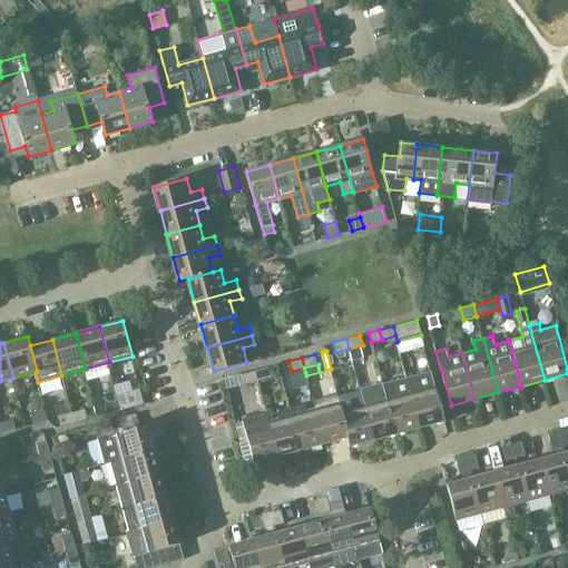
[(270,366),(255,370),(258,381),(272,376),(270,366)]
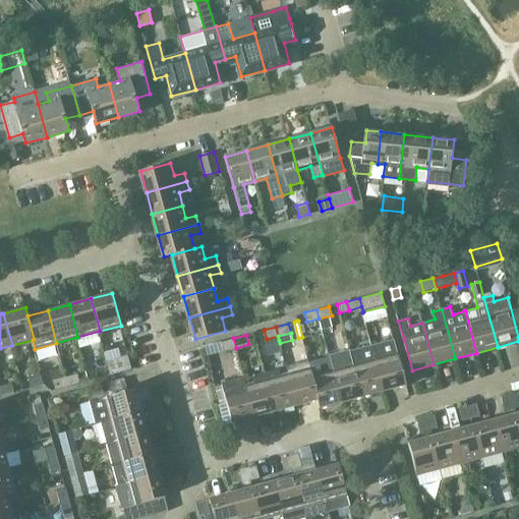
[(267,339),(265,340),(269,354),(282,351),(280,343),(279,340),(278,336),(267,339)]
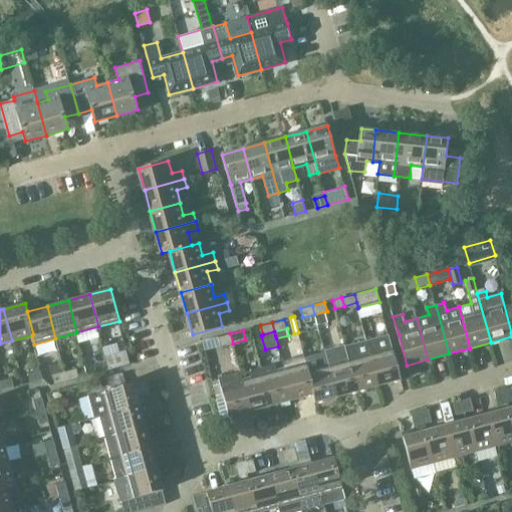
[(233,343),(230,333),(218,336),(221,346),(233,343)]
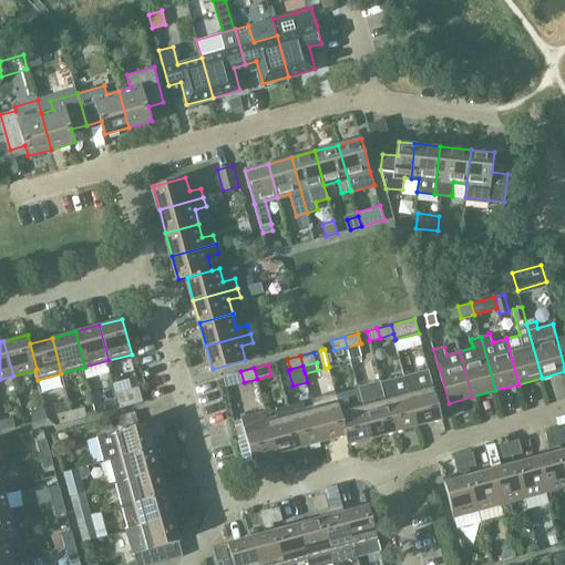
[(429,370),(406,376),(419,425),(443,419),(433,383),(429,370)]
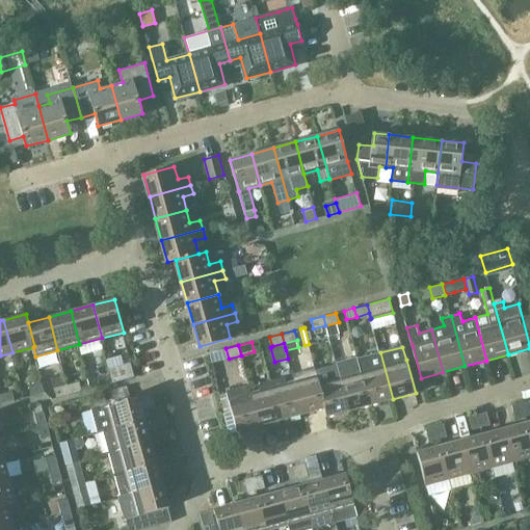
[(358,359),(362,372),(371,404),(393,399),(380,352),(358,359)]
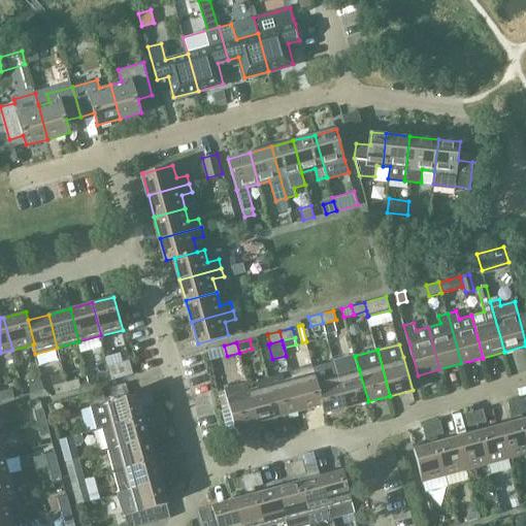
[(123,361),(108,365),(112,380),(133,373),(130,360),(123,361)]
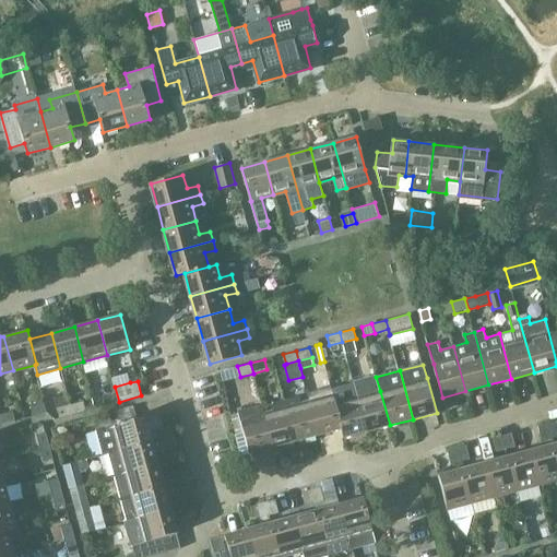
[(353,383),(332,389),(342,428),(341,428),(343,438),(366,431),(357,398),(353,383)]
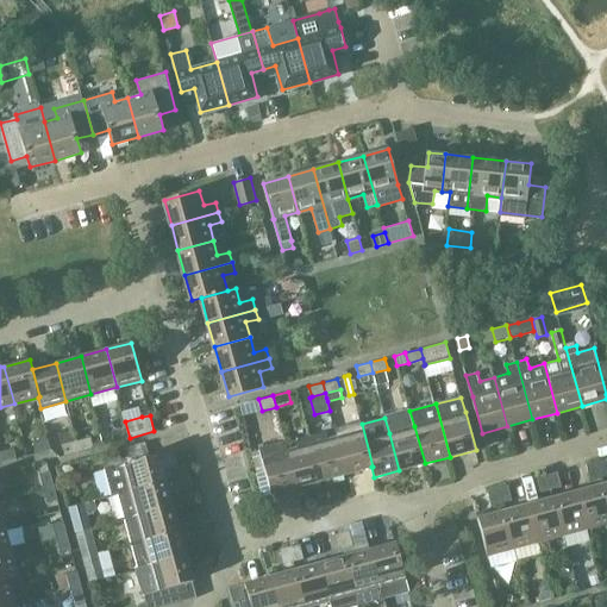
[(335,427),(337,437),(348,473),(371,467),(373,467),(362,424),(361,420),(335,427)]
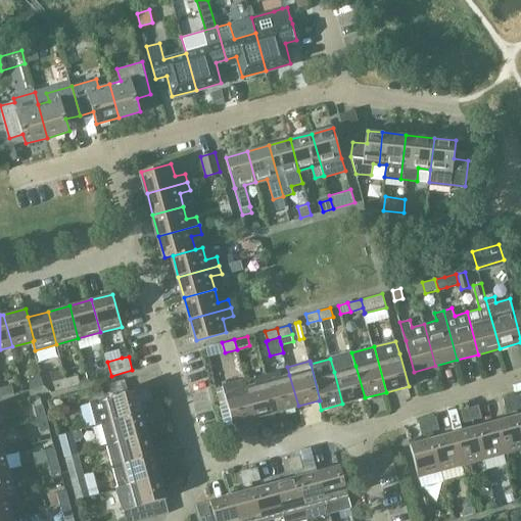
[(107,362),(106,362),(108,367),(96,370),(98,379),(111,376),(107,362)]
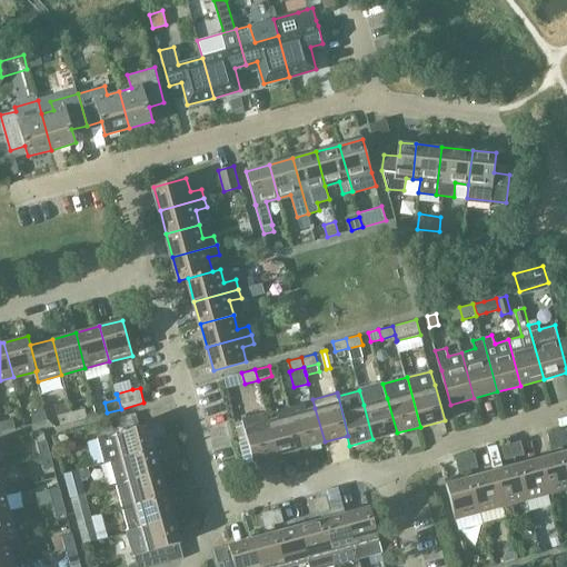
[(387,398),(364,405),(372,439),(397,433),(387,398)]
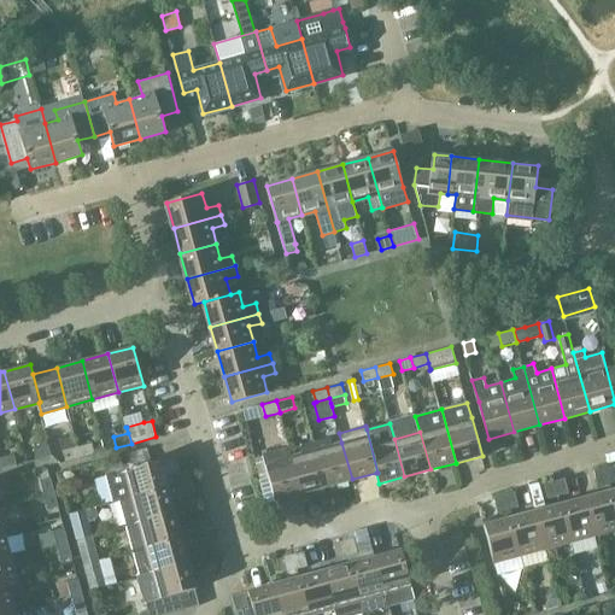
[(329,437),(315,441),(327,486),(352,479),(341,443),(332,445),(329,437)]
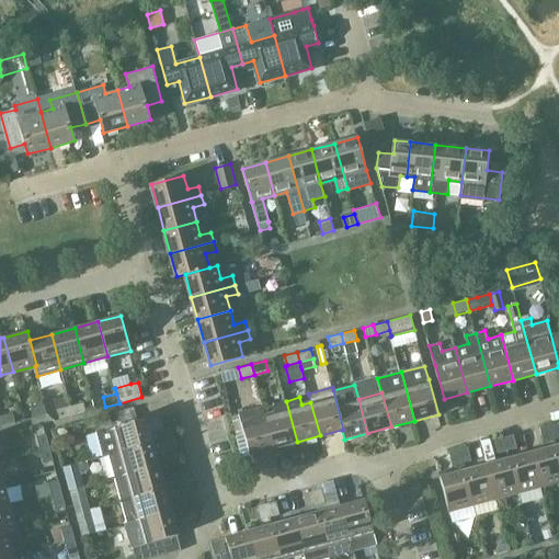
[(273,412),(264,414),(274,448),(297,442),(286,401),(271,406),(273,412)]
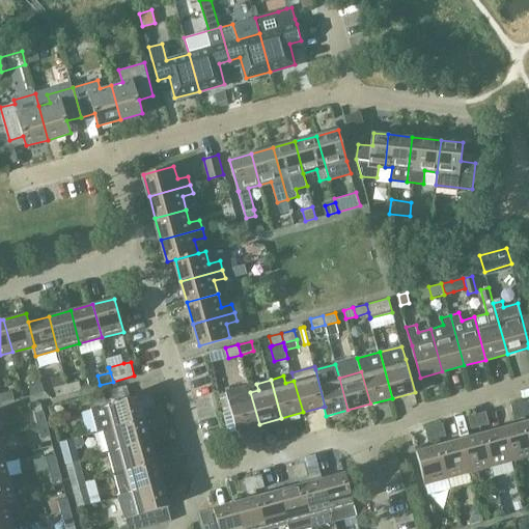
[(80,381),(66,384),(70,393),(82,390),(80,381)]
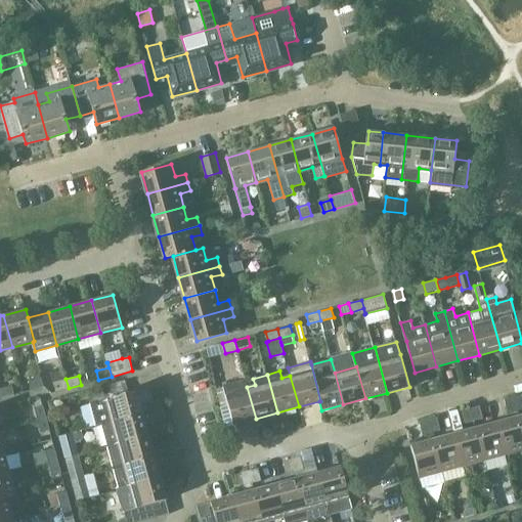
[(29,380),(31,389),(44,386),(41,377),(29,380)]
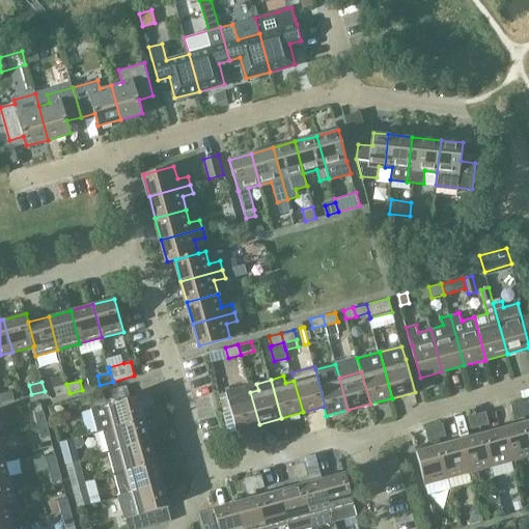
[(70,393),(66,384),(54,387),(57,396),(70,393)]
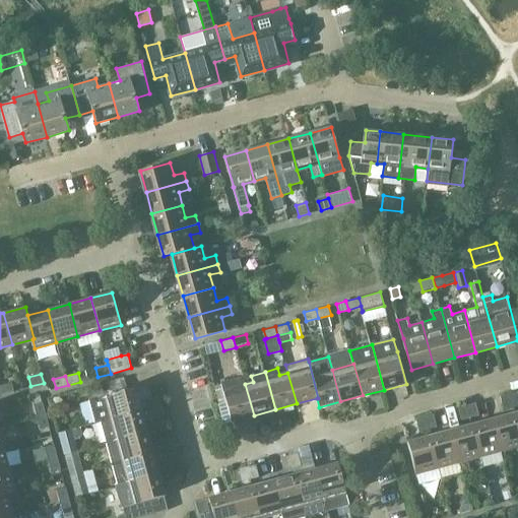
[(254,415),(245,384),(243,376),(221,381),(222,384),(223,390),(227,400),(233,422),(254,415)]
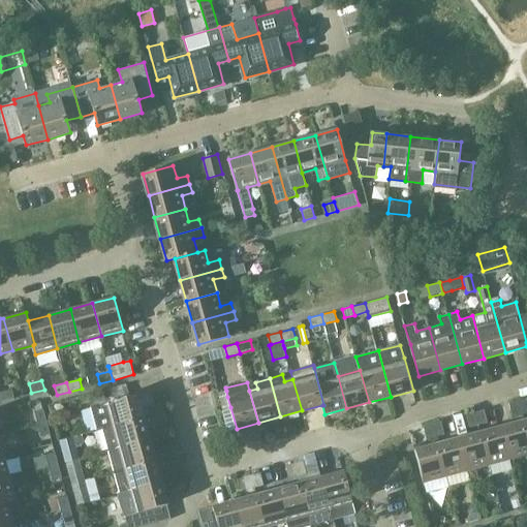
[(12,389),(0,391),(0,395),(2,401),(14,398),(12,389)]
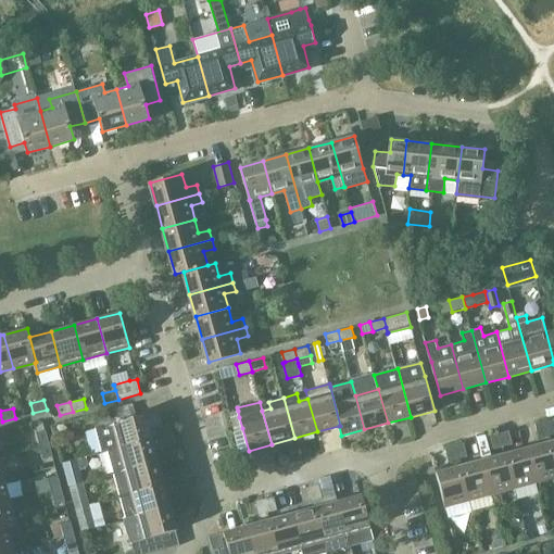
[(238,411),(231,413),(233,418),(236,430),(242,428),(239,417),(238,411)]
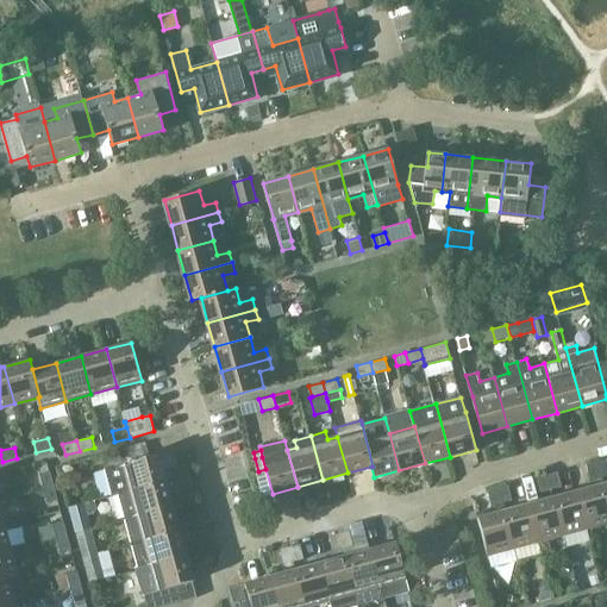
[(131,462),(105,469),(112,494),(113,494),(189,474),(186,463),(166,469),(161,454),(137,461),(136,458),(130,460),(131,462)]
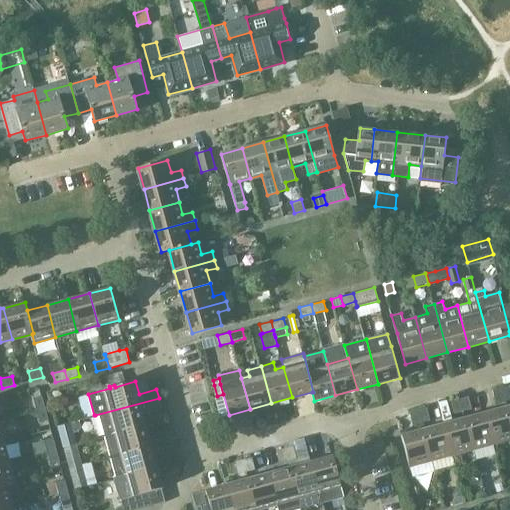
[(505,399),(502,387),(492,389),(496,402),(505,399)]
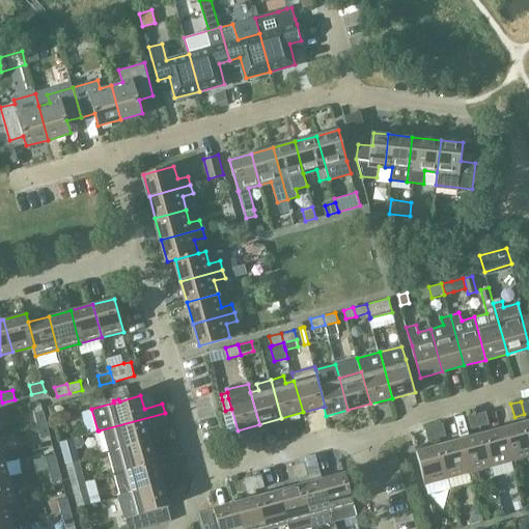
[(34,413),(37,424),(47,421),(44,410),(34,413)]
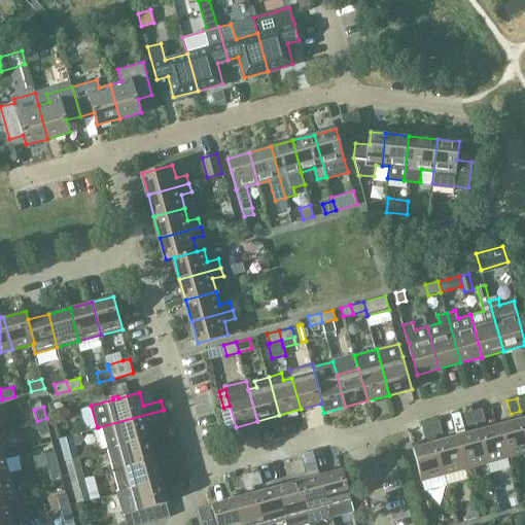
[(482,408),(473,411),(476,423),(485,421),(482,408)]
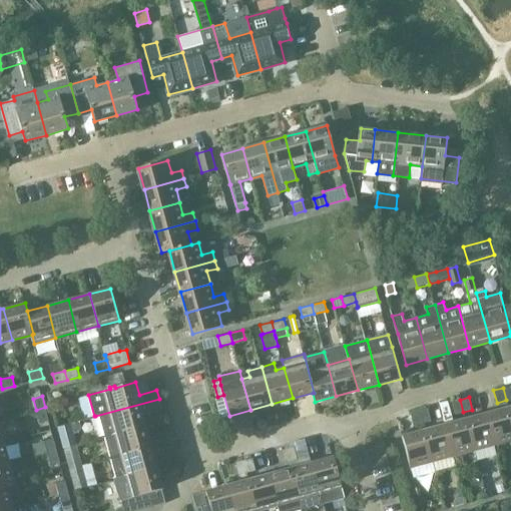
[(100,416),(106,436),(147,425),(143,412),(161,408),(159,399),(95,416),(95,417),(100,416)]
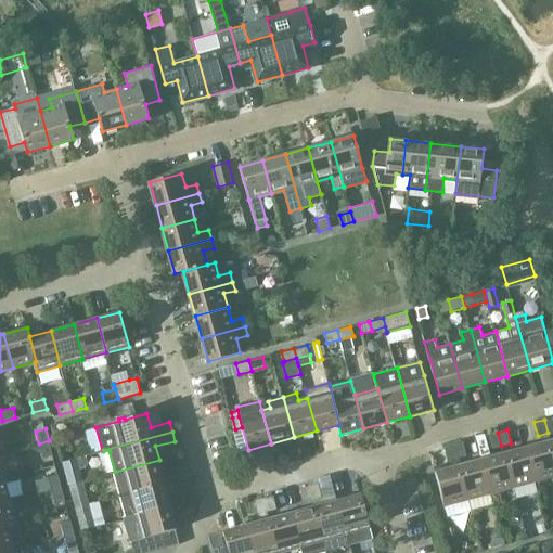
[(501,446),(498,433),(489,435),(493,448),(501,446)]
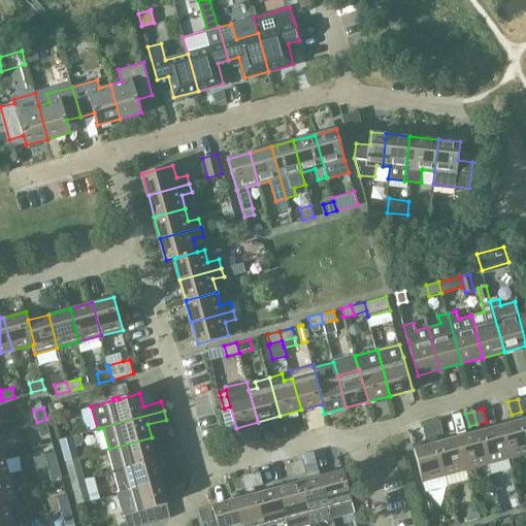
[(46,419),(37,422),(40,435),(51,433),(46,419)]
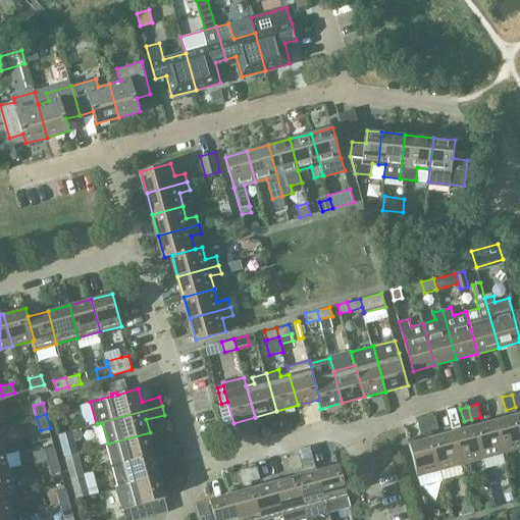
[(434,415),(425,418),(429,430),(438,428),(434,415)]
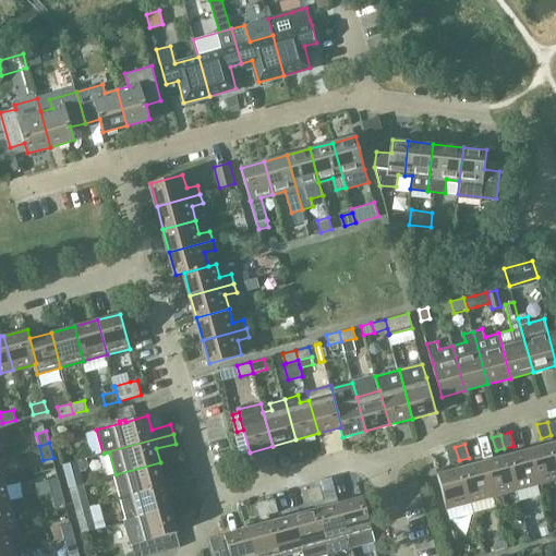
[(555,449),(554,444),(530,450),(540,484),(555,480),(555,449)]
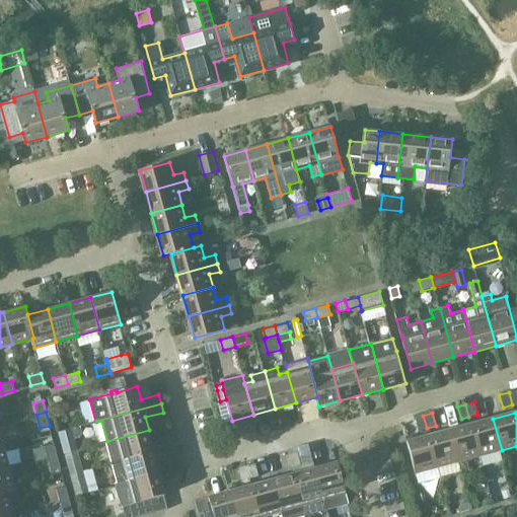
[(427,428),(423,416),(416,418),(419,431),(427,428)]
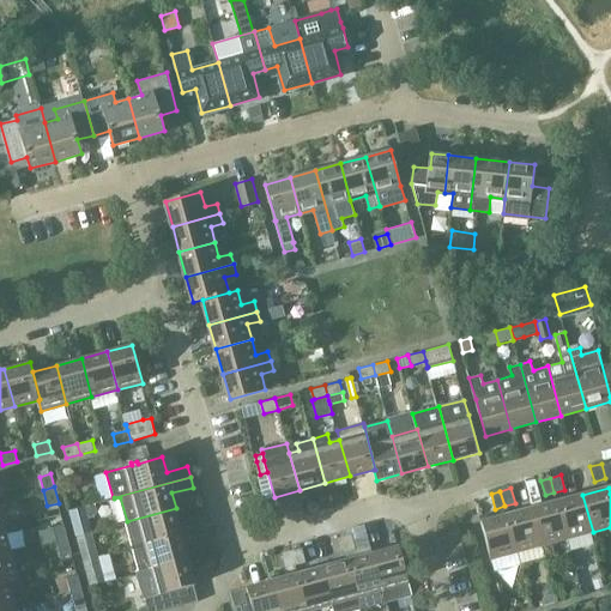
[(582,495),(557,501),(568,539),(593,532),(582,495)]
